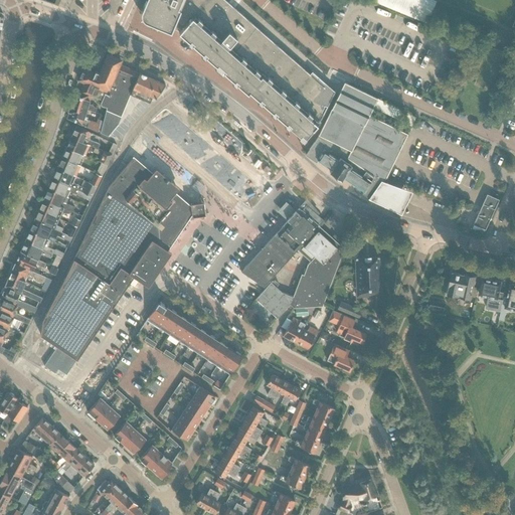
[(148,0),(144,12),(144,16),(147,19),(171,29),(174,23),(180,30),(178,31),(207,56),(208,55),(304,139),(321,120),(327,107),(334,92),(324,88),(325,88),(225,0),(148,0)]
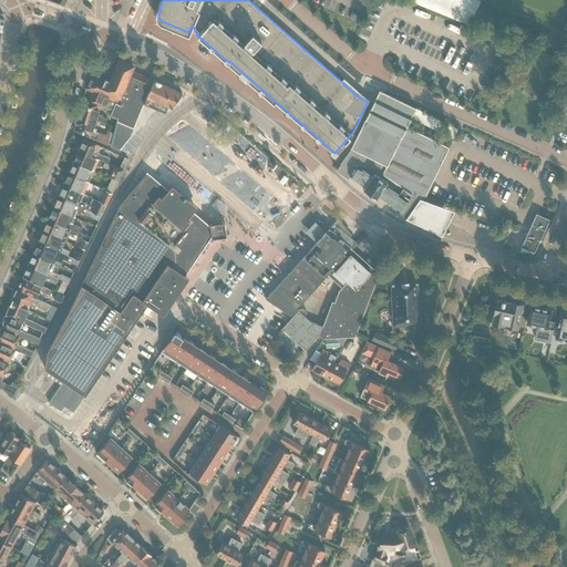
[(480,2),(474,0),(410,0),(410,1),(470,26),(480,2)]
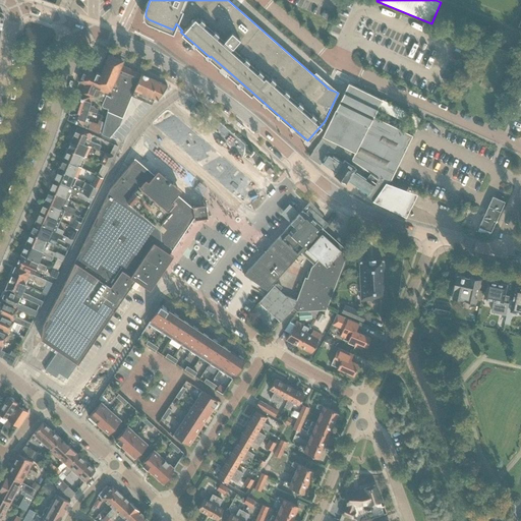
[(96,72),(95,74),(84,69),(79,80),(85,83),(85,84),(81,94),(92,97),(92,98),(103,102),(101,105),(102,107),(107,108),(103,129),(110,132),(121,123),(127,104),(133,90),(140,74),(120,65),(122,60),(109,55),(101,74),(96,72)]
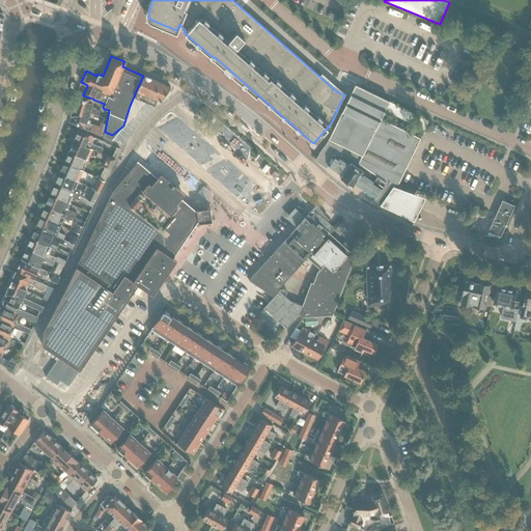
[(143,76),(136,91),(157,100),(160,102),(170,87),(160,83),(161,82),(143,75),(143,76)]
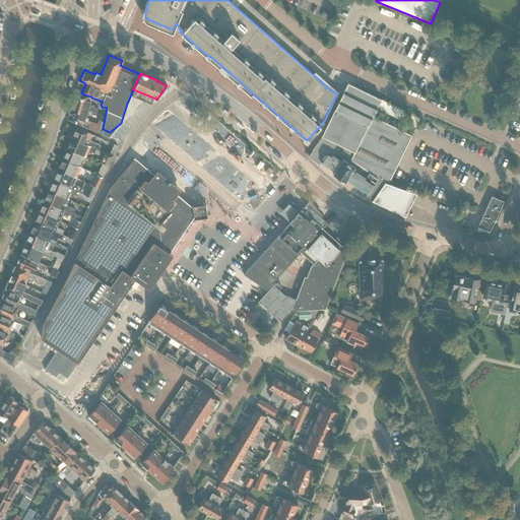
[(381,100),(347,83),(321,138),(318,143),(316,146),(309,156),(319,164),(320,161),(334,172),(333,174),(344,182),(346,179),(368,193),(366,196),(375,201),(376,199),(387,184),(389,180),(390,180),(390,179),(394,170),(410,136),(411,136),(411,135),(373,116),(381,100)]
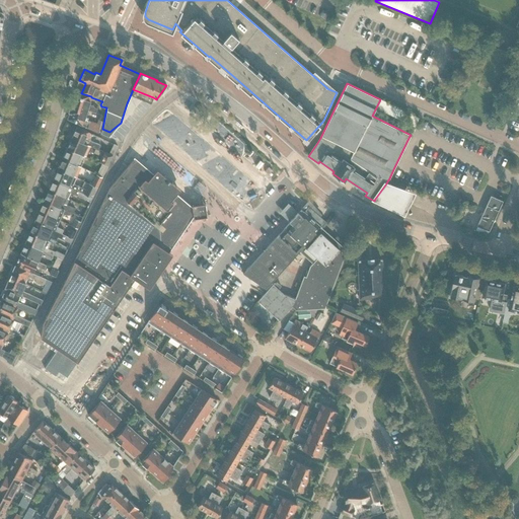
[(91,97),(91,96),(75,92),(72,103),(77,105),(87,109),(95,113),(97,108),(93,107),(93,105),(89,104),(91,97)]
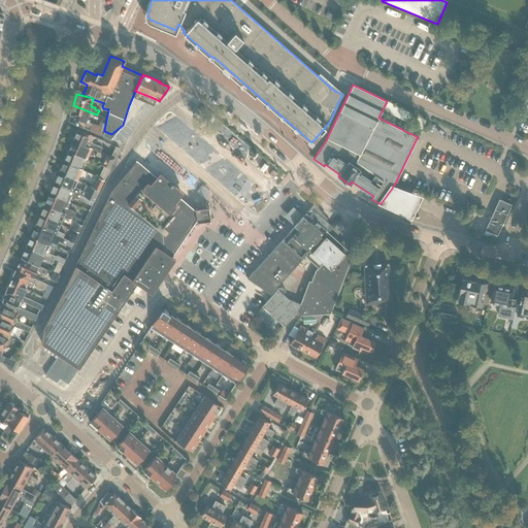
[(78,107),(73,105),(70,114),(74,116),(71,123),(94,132),(96,128),(95,124),(86,121),(89,111),(78,107)]
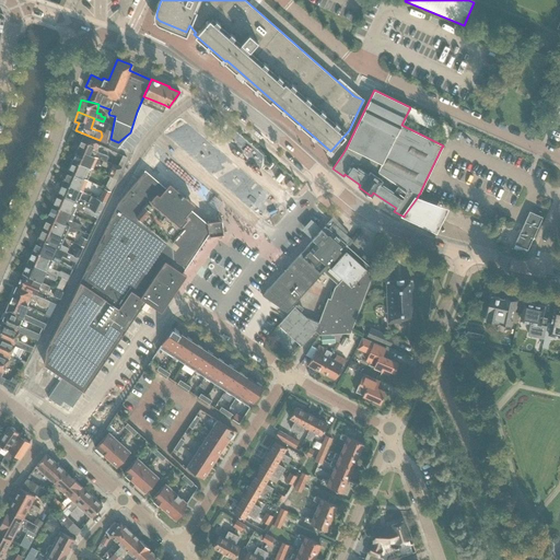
[(211,127),(216,120),(209,116),(205,123),(211,127)]
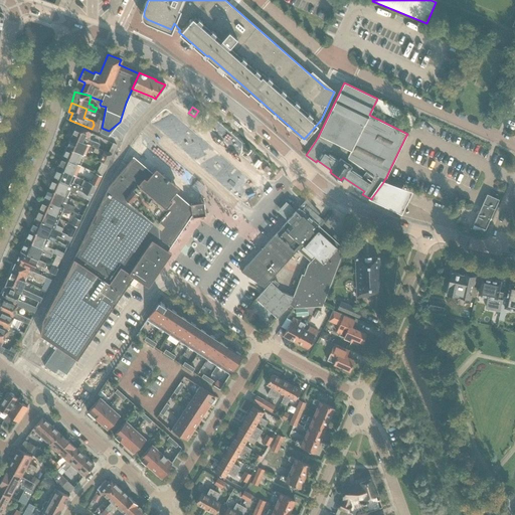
[(76,127),(71,137),(90,145),(89,145),(98,149),(100,144),(89,140),(92,133),(76,127)]
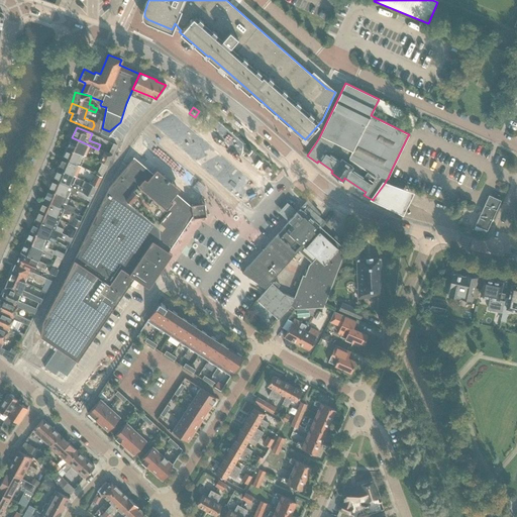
[(85,156),(89,145),(90,145),(72,137),(68,147),(85,156)]
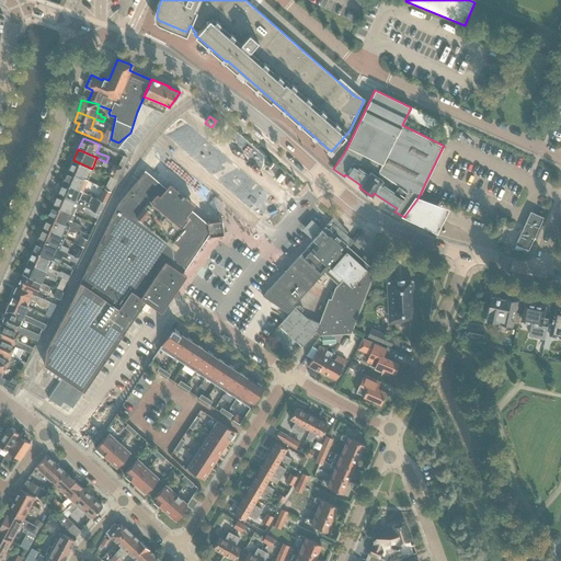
[(123,156),(118,167),(123,169),(125,162),(127,158),(123,156)]
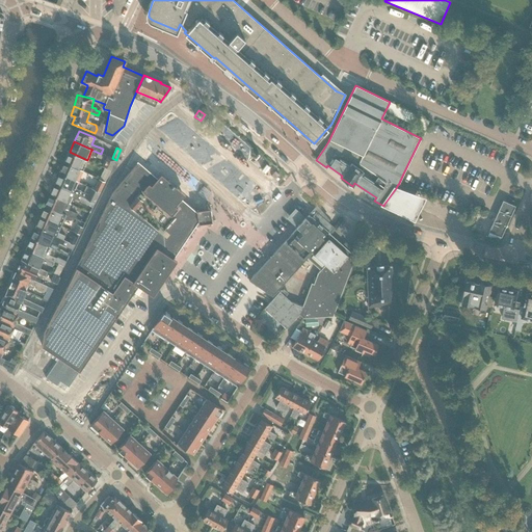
[(64,163),(83,171),(85,166),(82,165),(83,162),(85,162),(86,160),(87,160),(70,152),(64,163)]
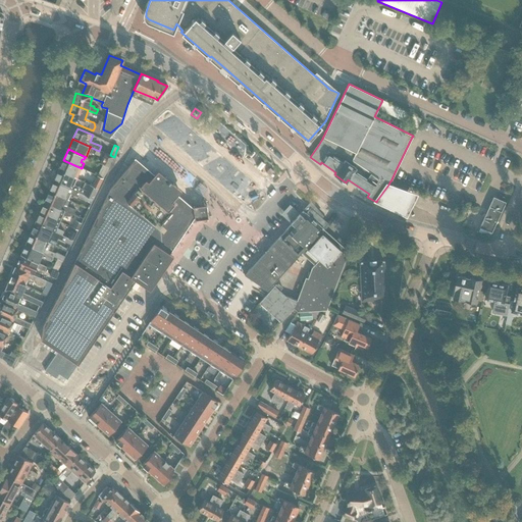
[(114,157),(110,155),(105,153),(100,163),(102,164),(108,167),(114,157)]
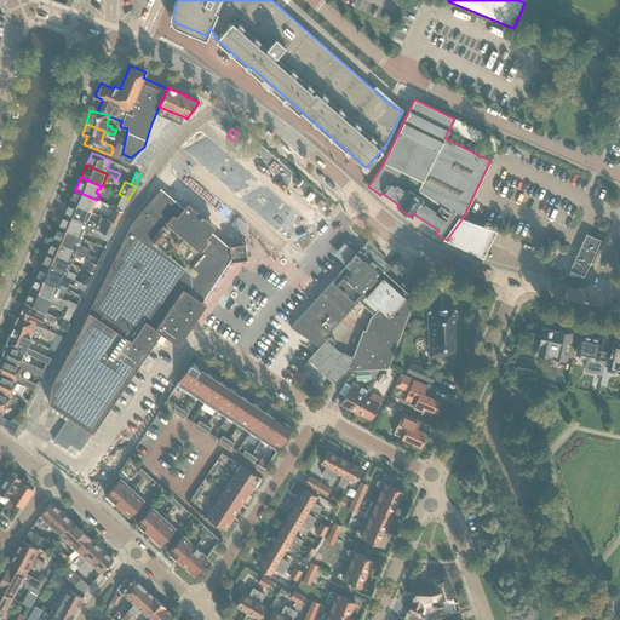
[(183,208),(160,190),(159,191),(131,224),(78,336),(44,400),(75,422),(92,434),(165,332),(176,339),(224,267),(230,258),(233,258),(234,259),(235,259),(236,259),(237,260),(239,260),(240,259),(241,259),(242,258),(245,256),(245,253),(245,250),(244,248),(241,246),(240,246),(237,245),(235,246),(233,246),(233,247),(231,248),(229,250),(216,237),(210,233),(212,230),(212,229),(212,228),(212,227),(212,225),(211,225),(210,224),(208,224),(207,224),(206,225),(204,228),(188,213),(190,212),(190,211),(190,210),(190,208),(190,207),(189,206),(188,206),(187,206),(185,206),(184,207),(183,208)]
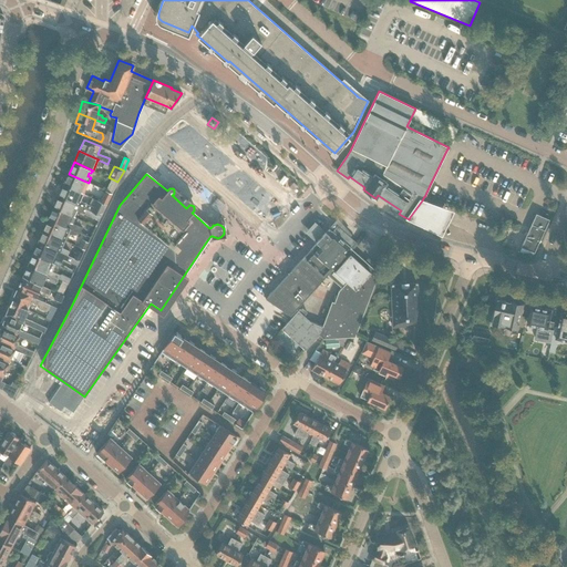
[(63,185),(84,194),(89,183),(69,174),(63,185)]
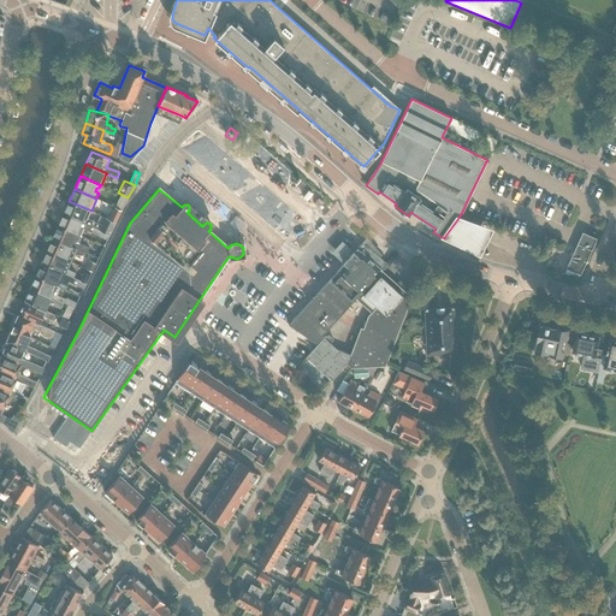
[(128,197),(120,194),(116,206),(123,209),(128,197)]
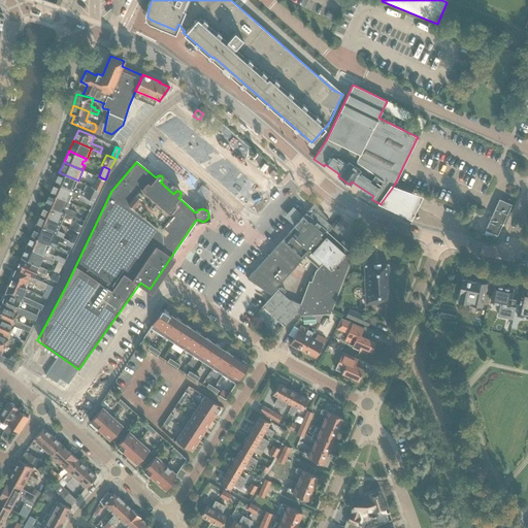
[(75,188),(78,180),(59,172),(55,183),(95,201),(99,191),(93,189),(86,185),(85,188),(88,189),(87,193),(75,188)]
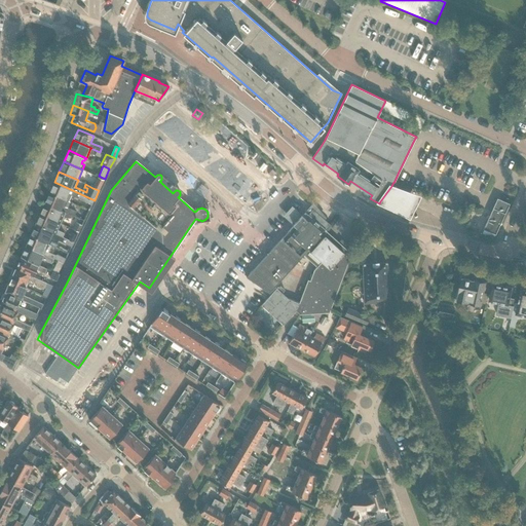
[(105,179),(99,176),(92,188),(99,190),(105,179)]
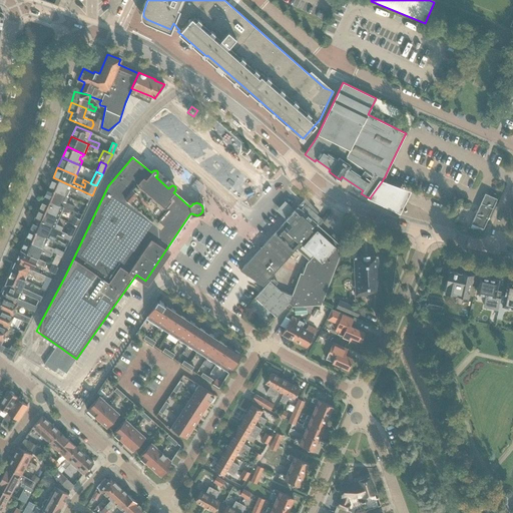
[(48,188),(67,196),(69,190),(76,193),(89,200),(91,196),(92,195),(53,177),(48,188)]
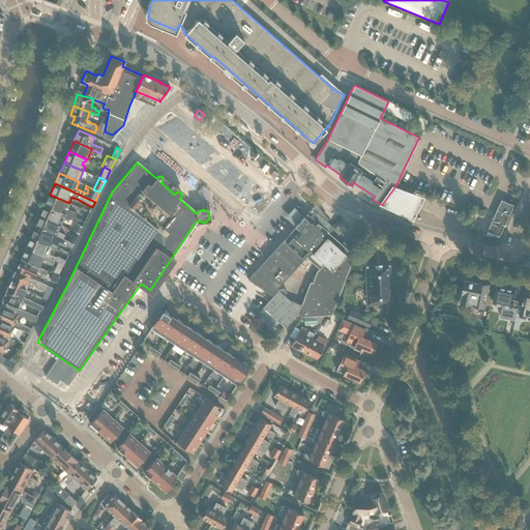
[(394,187),(383,203),(394,208),(415,218),(421,206),(427,195),(398,183),(396,183),(394,187)]
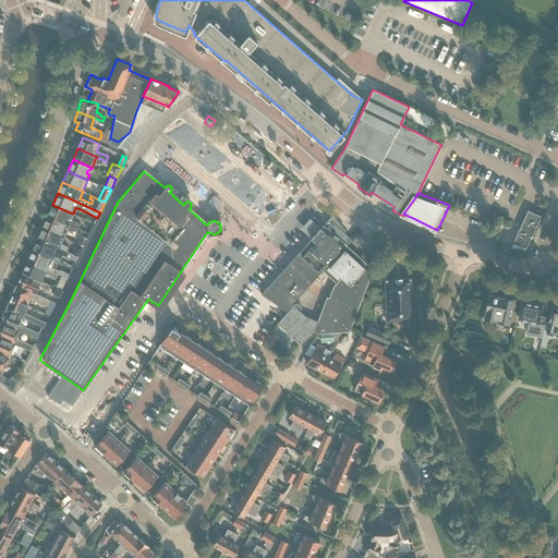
[(75,228),(75,229),(79,230),(81,225),(72,220),(74,215),(73,214),(52,205),(48,216),(75,228)]
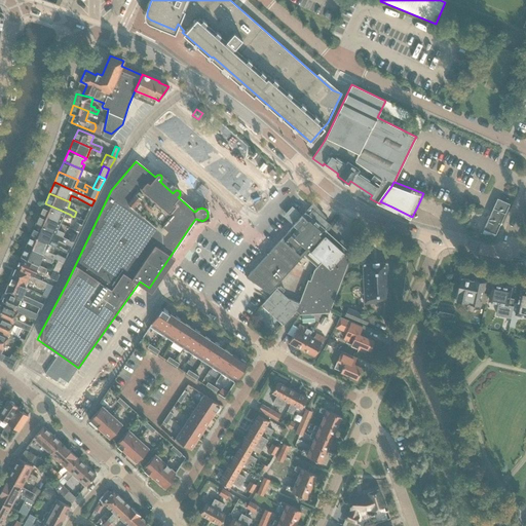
[(497,202),(495,209),(506,214),(509,208),(497,202)]
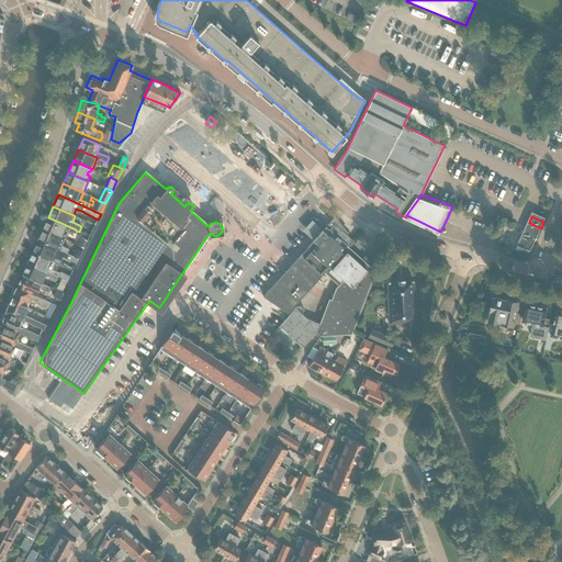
[(43,228),(65,238),(68,232),(70,233),(71,233),(74,234),(76,231),(76,229),(48,217),(43,228)]
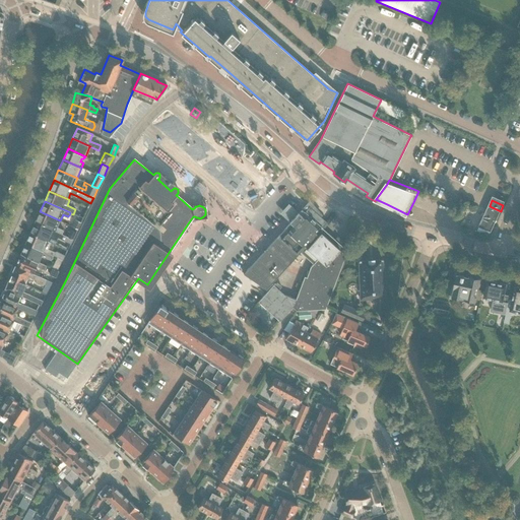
[(485,211),(480,223),(492,229),(497,217),(498,217),(501,211),(490,206),(488,205),(485,211)]
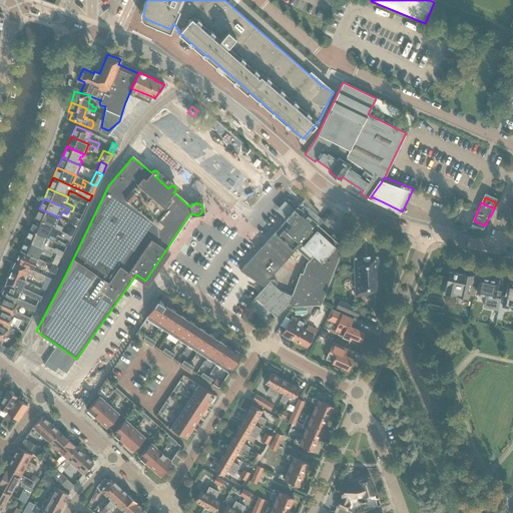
[(240,271),(263,286),(268,280),(272,276),(284,264),(297,248),(318,224),(323,219),(305,203),(303,206),(301,205),(268,240),(263,245),(260,248),(258,251),(240,271)]
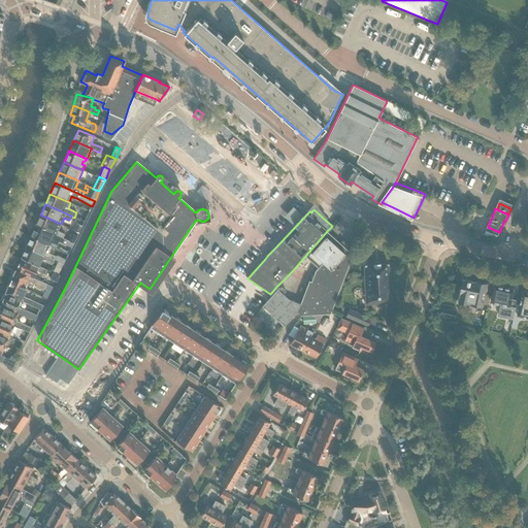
[(40,215),(36,226),(63,237),(65,234),(58,231),(61,224),(40,215)]
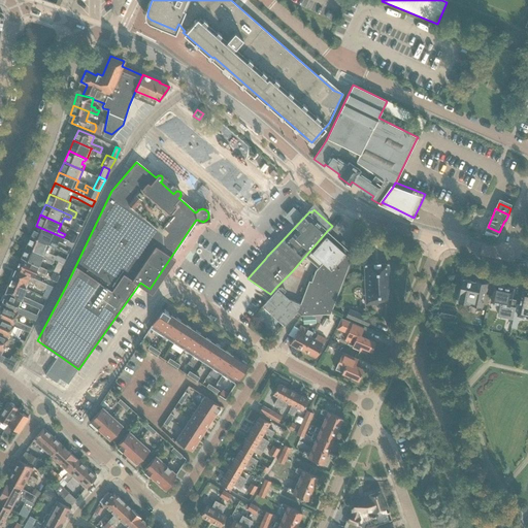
[(83,226),(76,224),(73,230),(79,233),(83,226)]
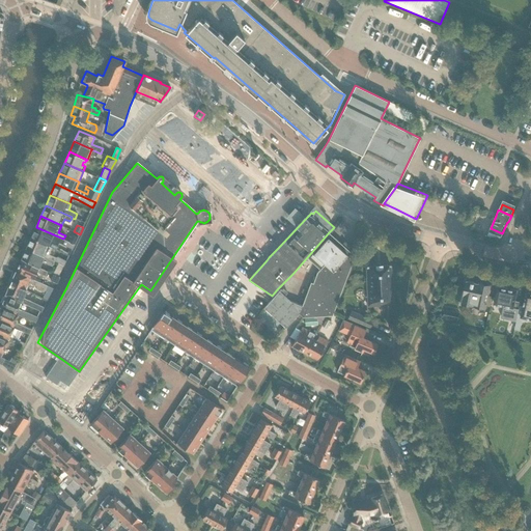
[(53,247),(52,248),(56,249),(59,243),(73,249),(75,245),(68,242),(63,240),(63,239),(36,227),(31,238),(53,247)]
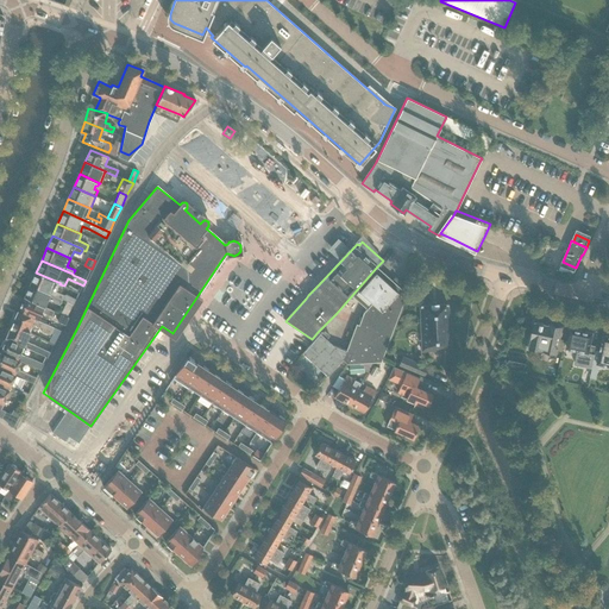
[(318,332),(312,339),(313,341),(302,353),(327,376),(343,359),(347,364),(382,362),(407,294),(401,289),(403,286),(396,277),(393,281),(377,267),(352,295),(368,309),(364,313),(359,326),(356,325),(346,351),(333,345),(327,340),(331,336),(322,327),(318,332)]
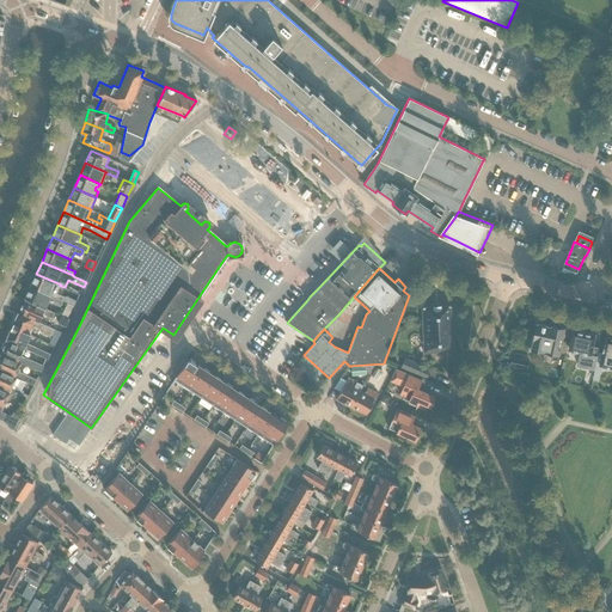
[(79,279),(86,282),(90,274),(83,270),(79,279)]
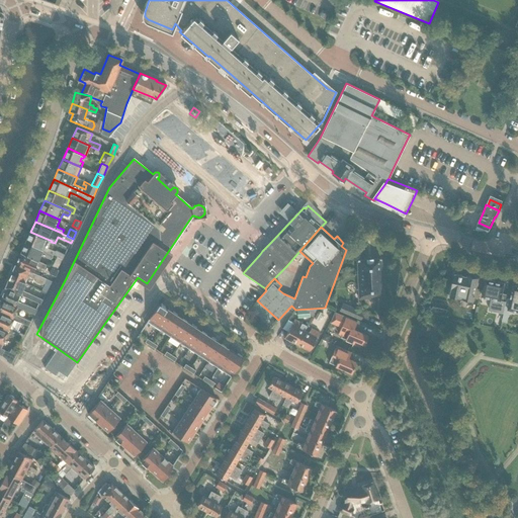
[(49,248),(51,242),(52,241),(30,232),(25,243),(54,255),(57,257),(62,259),(63,260),(65,255),(57,251),(55,251),(49,248)]
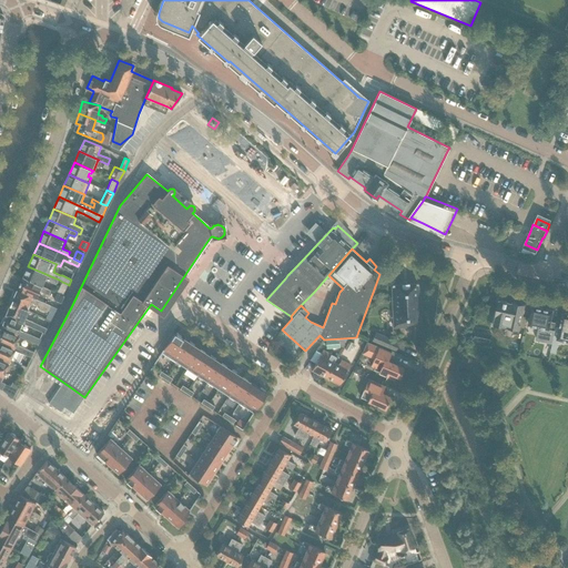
[(56,285),(59,280),(28,266),(23,277),(41,285),(44,280),(56,285)]
